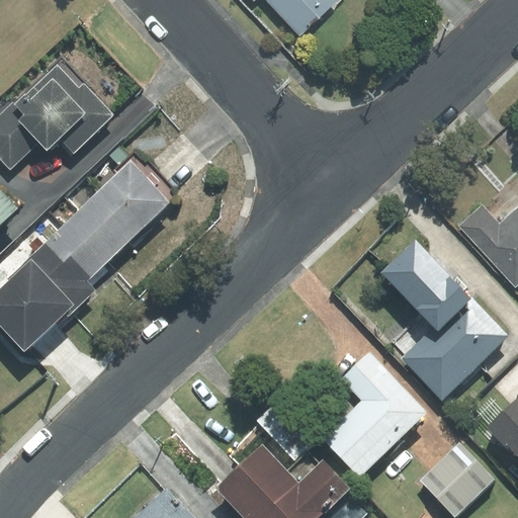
[(268,0),(300,33),(331,3),(334,6),(340,0),(268,0)]
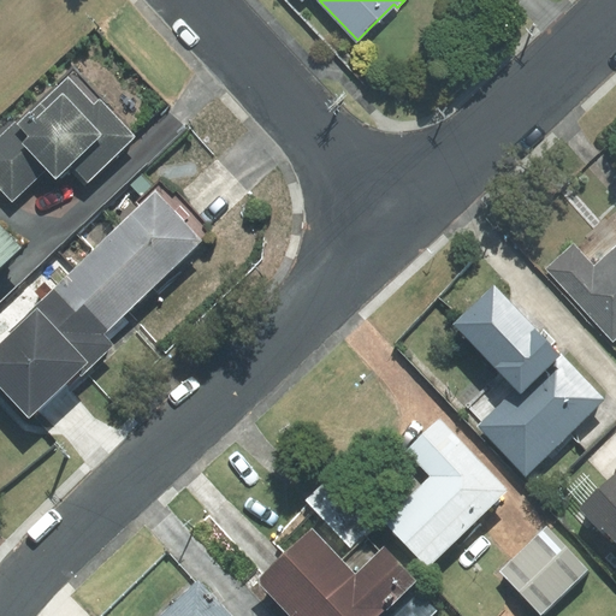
[(71,72),(0,140),(0,188),(12,201),(47,170),(54,178),(70,164),(87,182),(134,137),(71,72)]
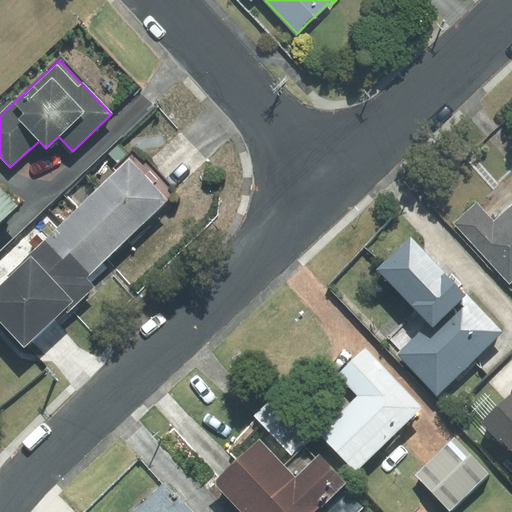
[(143,164),(131,151),(113,168),(116,171),(66,219),(105,259),(167,200),(167,199),(174,192),(146,162),(143,164)]
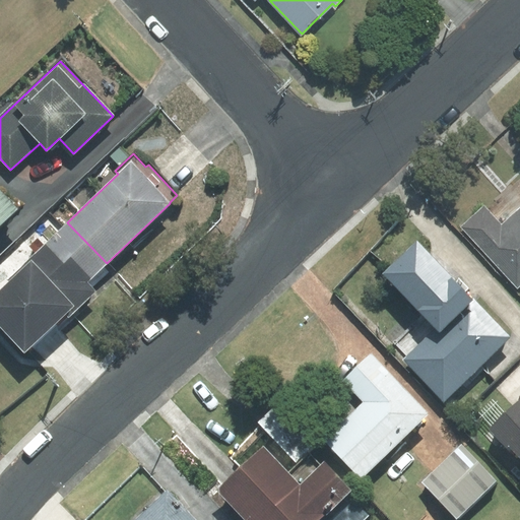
[(0,223),(16,208),(0,191),(0,223)]
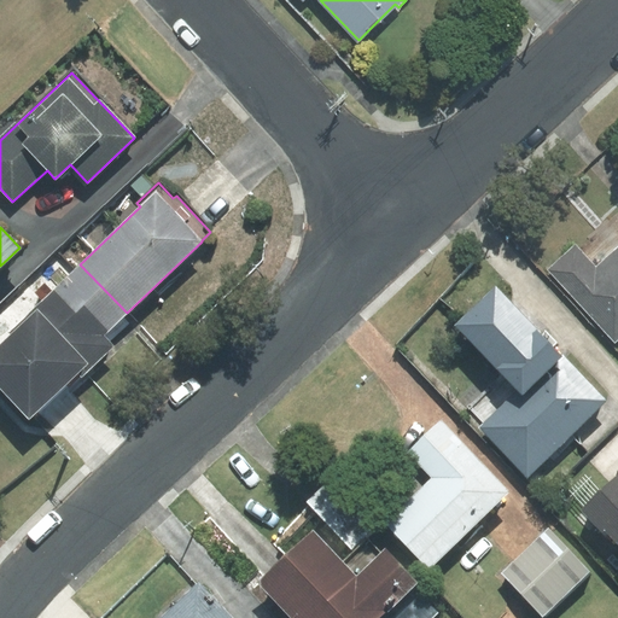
[(576,245),(548,269),(614,342),(617,338),(617,246),(596,267),(576,245)]
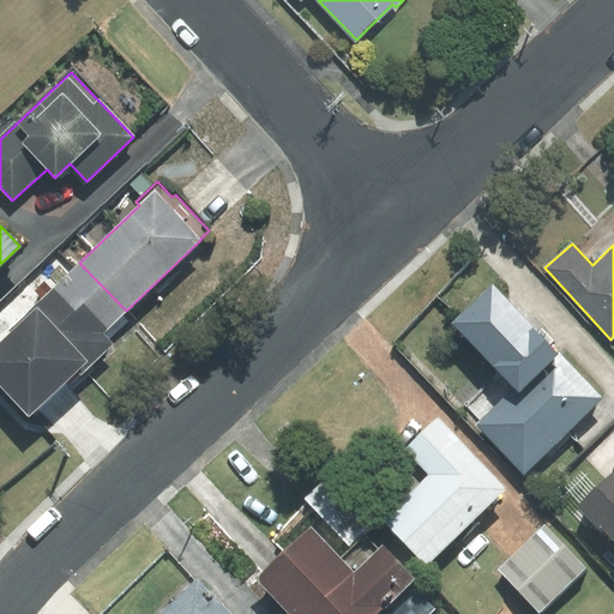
[(126,311),(79,263),(8,330),(11,332),(0,342),(0,385),(29,415),(78,369),(82,373),(112,343),(102,333),(126,311)]
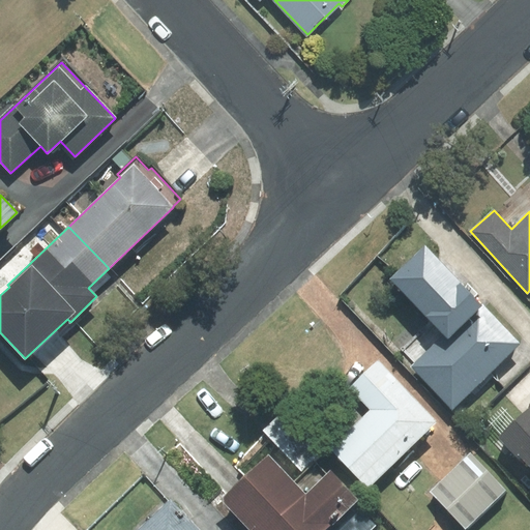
[(452,408),(520,344),(425,246),(391,280),(445,334),(412,366),(452,408)]
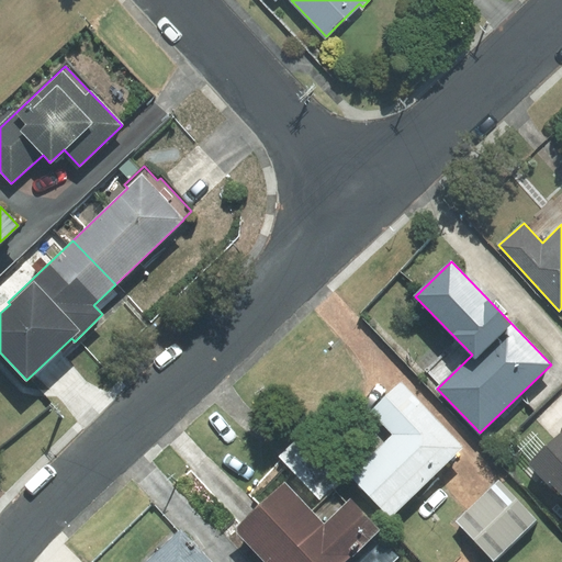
[(391,516),(463,448),(401,383),(371,412),(393,435),(351,474),(391,516)]
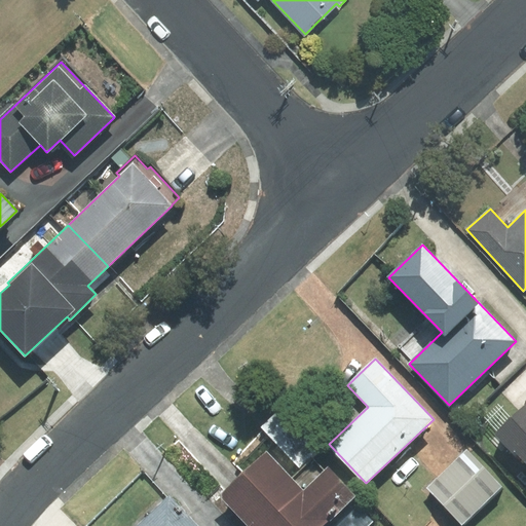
[(525,404),(495,435),(525,465),(525,404)]
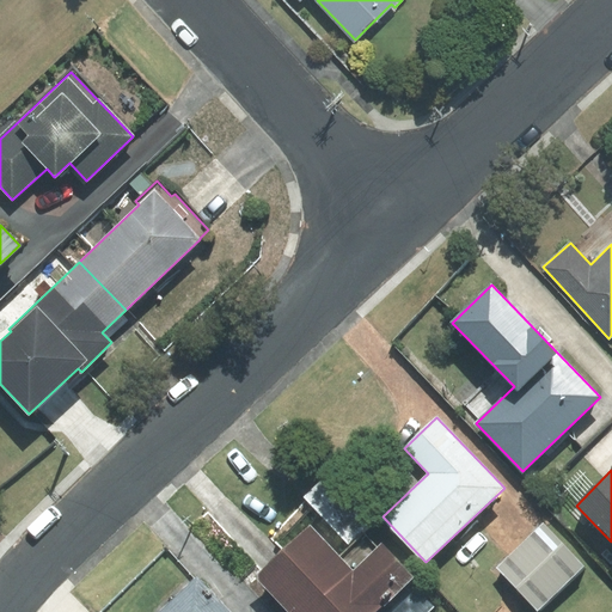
[(310,524),(254,577),(287,611),(374,611),(412,576),(381,544),(378,548),(363,532),(340,555),(310,524)]
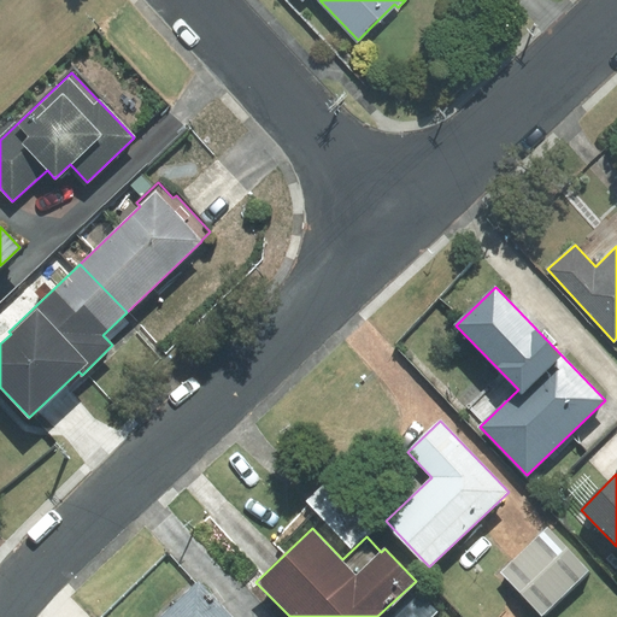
[(588,570),(547,528),(501,573),(542,615),(588,570)]
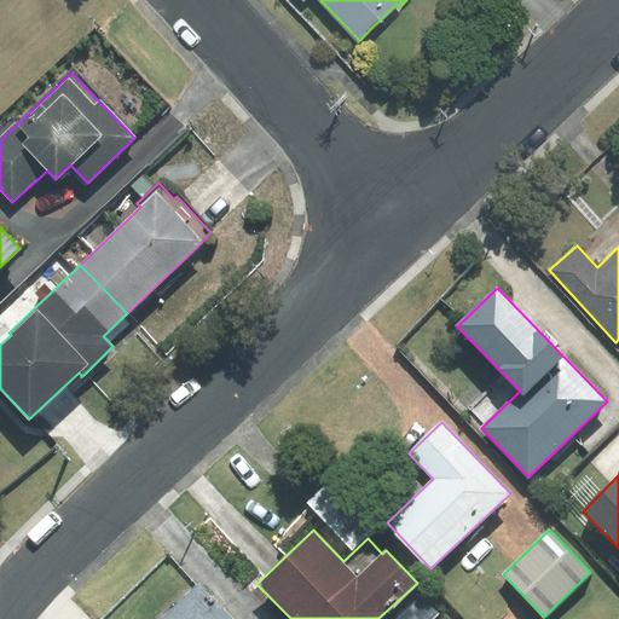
[(232,618),(201,585),(166,618),(232,618)]
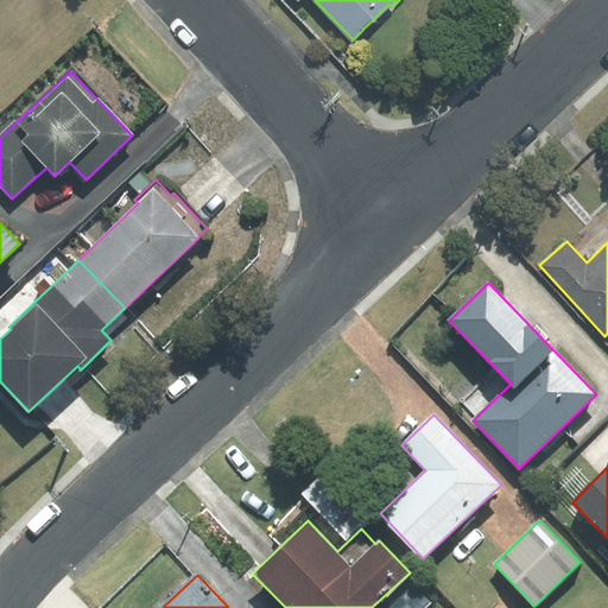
[(407,578),(375,607),(424,607),(431,602),(407,578)]
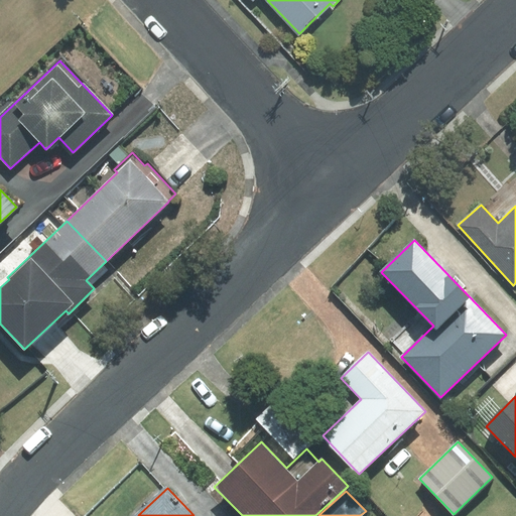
All buildings are outlined.
